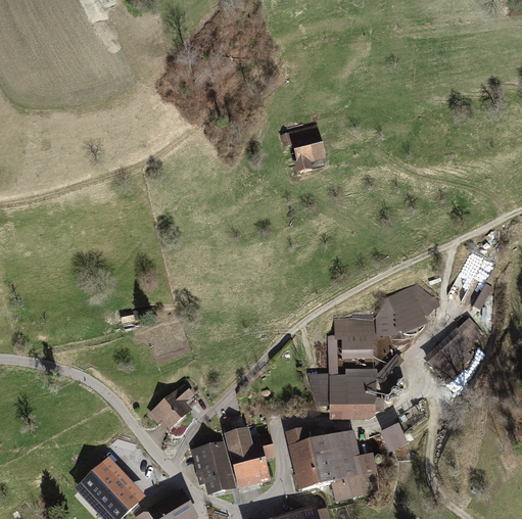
[(318,122),(287,129),(288,132),(281,134),(283,145),(292,143),(296,160),(294,161),(296,171),(314,167),(313,160),(326,158),(318,122)]
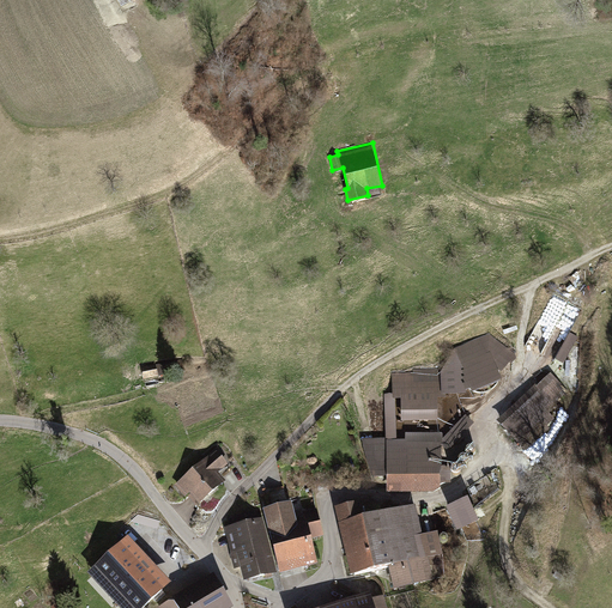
[(556,354),(564,359),(581,333),(571,327),(556,354)]
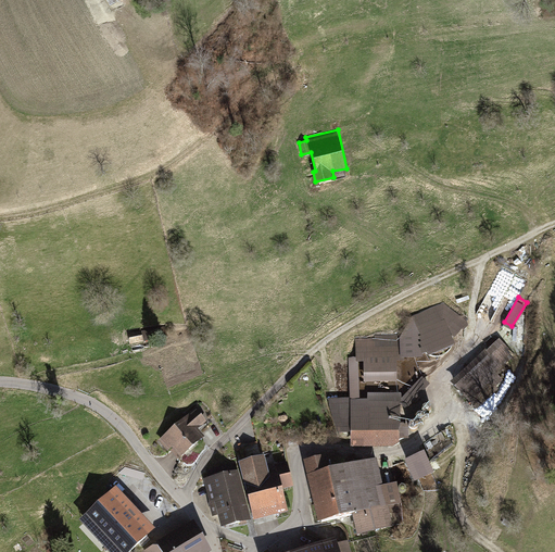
[(166,323),(128,330),(130,343),(168,336),(166,323)]
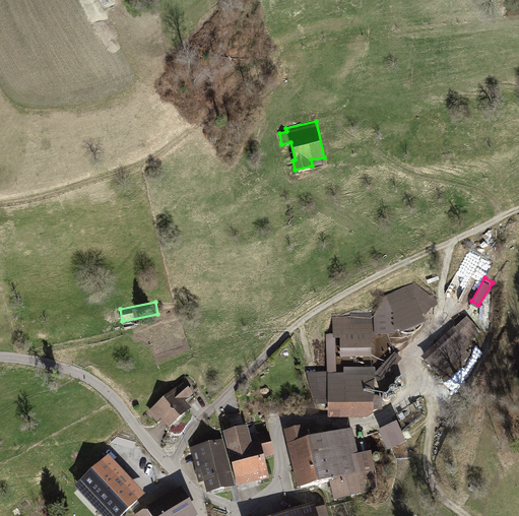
[(354,317),(333,317),(333,332),(326,332),(326,417),(377,417),(377,410),(383,410),(383,391),(372,391),(372,359),(392,359),(393,332),(376,332),(376,311),(354,311),(354,317)]
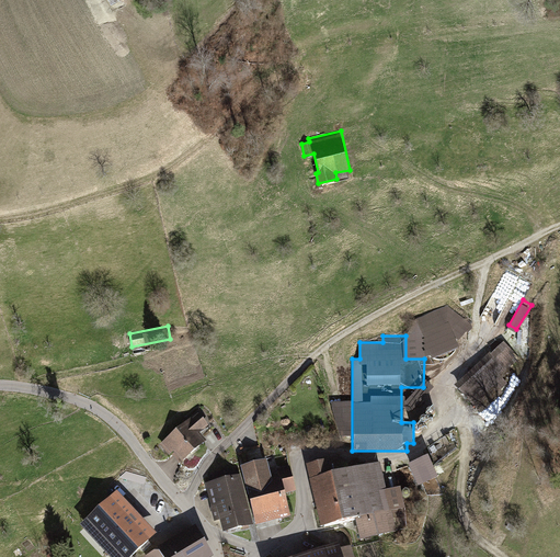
[(489,351),(455,384),(473,402),(507,370),(505,368),(518,356),(503,341),(491,353),(489,351)]
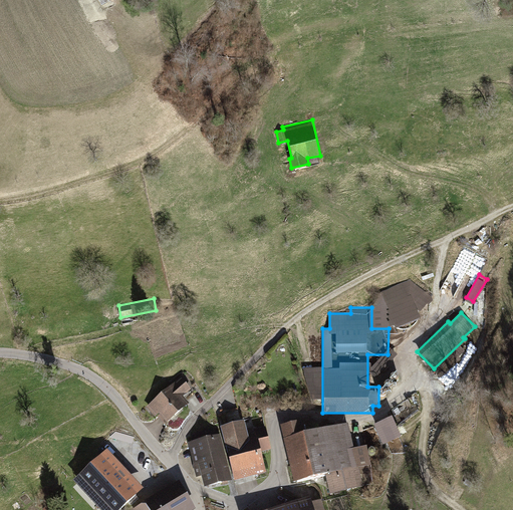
[(189,368),(184,371),(190,379),(194,375),(189,368)]
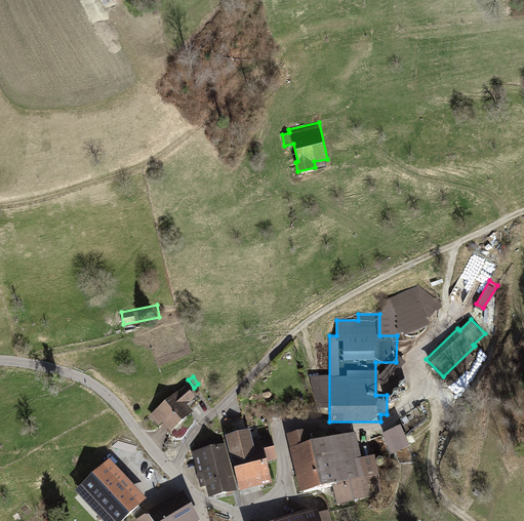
[(183,384),(149,412),(167,434),(194,411),(187,403),(195,397),(183,384)]
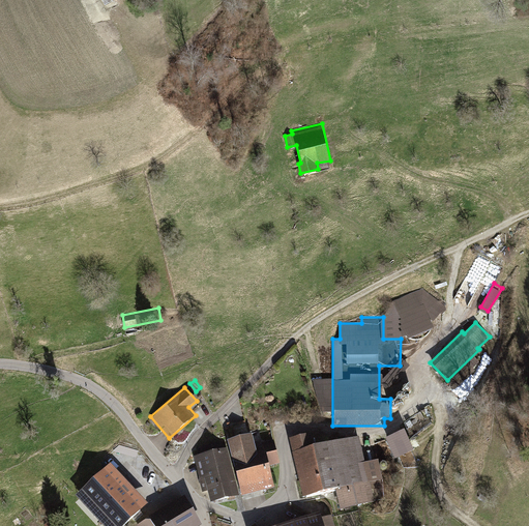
[(324,430),(291,437),(302,495),(335,488),(340,506),(385,497),(377,458),(365,461),(358,435),(334,440),(324,430)]
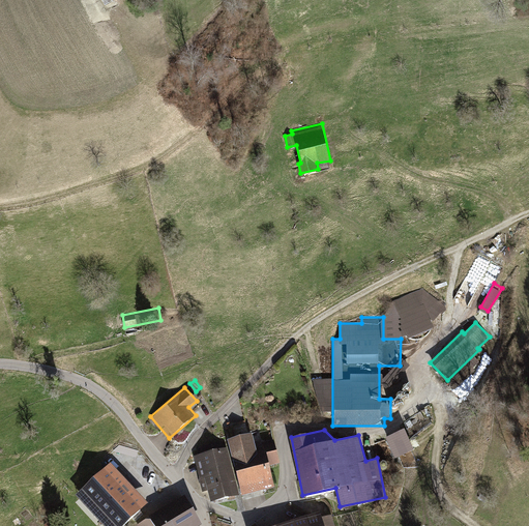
[(403,430),(385,436),(393,456),(411,448),(403,430)]
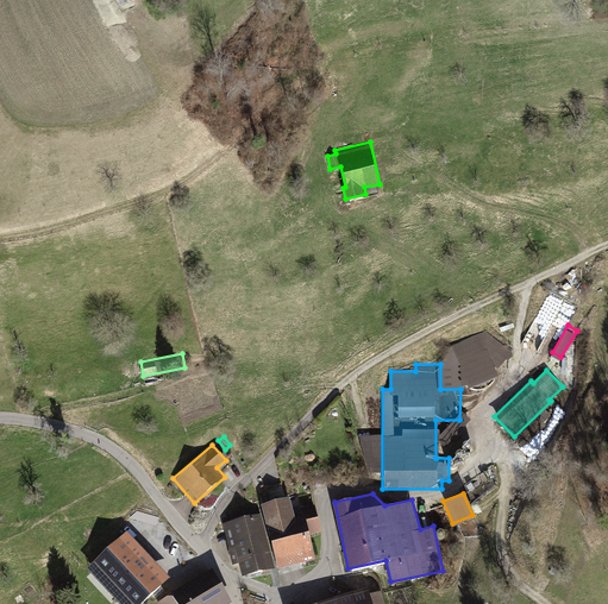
[(231,518),(220,521),(229,559),(238,557),(242,573),(315,558),(308,529),(318,527),(312,503),(293,508),(289,495),(259,502),(262,511),(257,513),(255,504),(229,509),(231,518)]
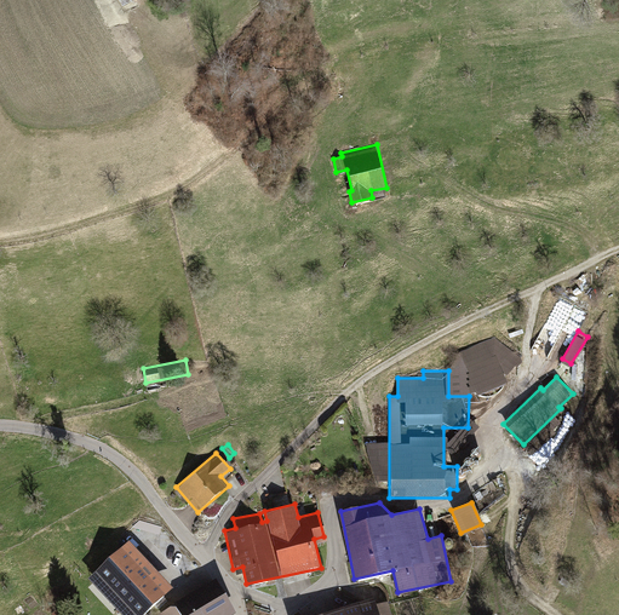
[(89,580),(121,614),(147,614),(176,588),(130,540),(89,580)]
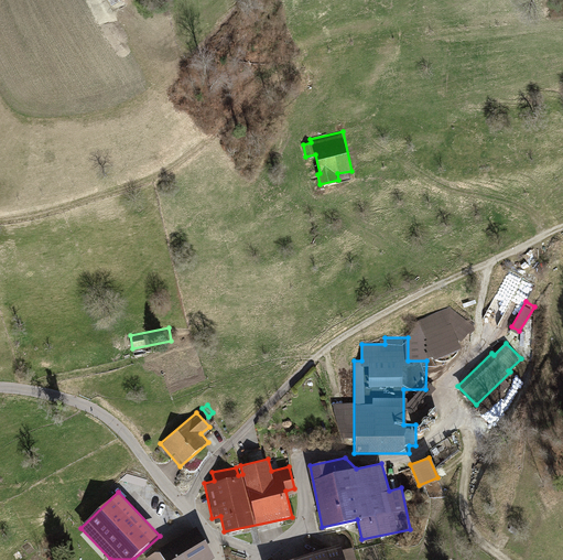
[(197,527),(143,556),(144,559),(202,559),(213,555),(197,527)]
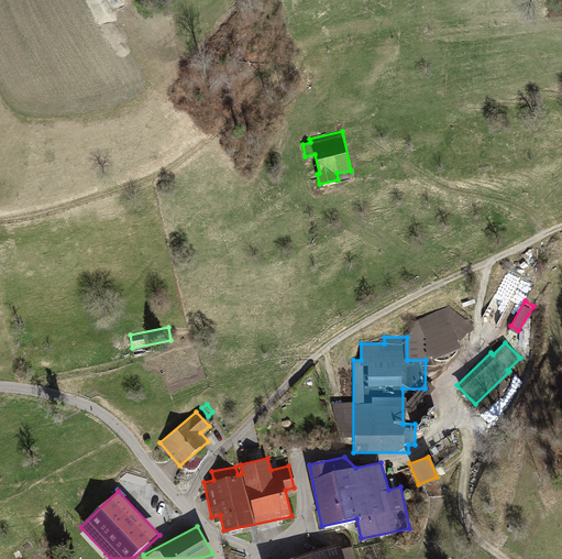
[(344,558),(341,543),(282,558),(344,558)]
